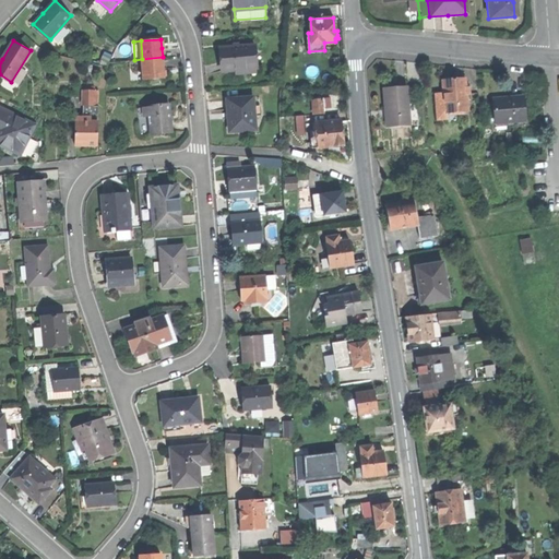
[(223,58),(224,69),(235,68),(257,66),(254,43),(223,46),(223,58)]
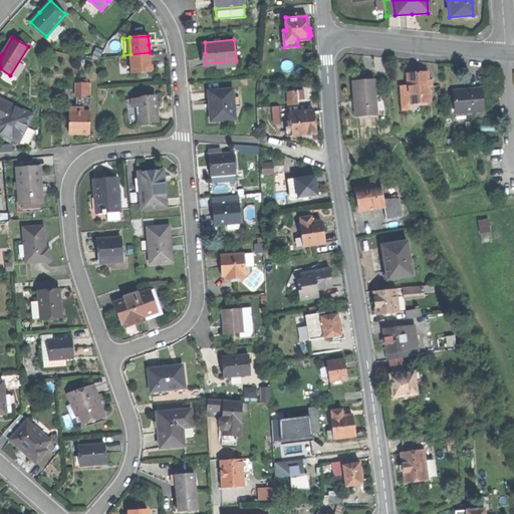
[(133,73),(152,71),(151,63),(150,52),(131,54),(133,73)]
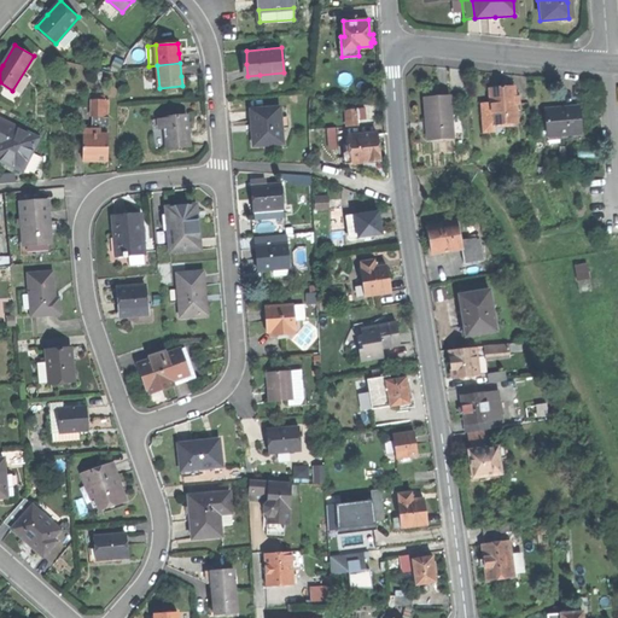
[(493,105),(494,126),(519,123),(517,104),(517,97),(516,91),(502,92),(491,92),(493,105)]
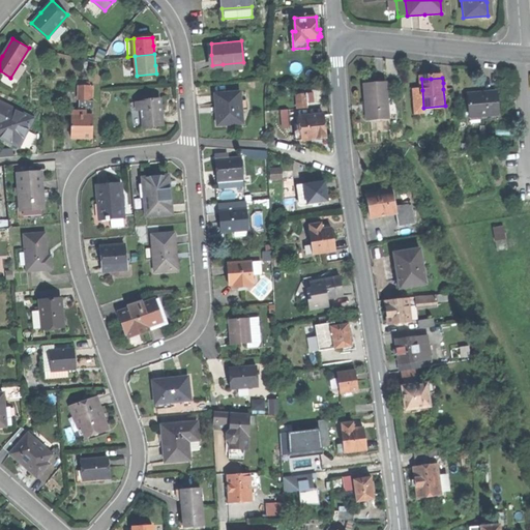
[(366,102),(367,121),(389,119),(388,108),(387,99),(386,82),(364,84),(366,102)]
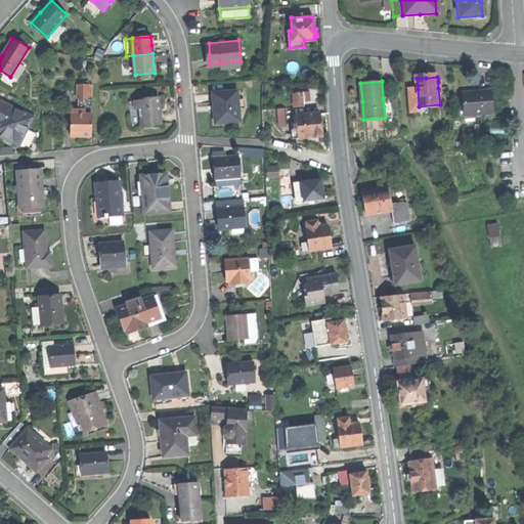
[(72,108),(72,113),(93,114),(93,84),(89,84),(89,98),(81,97),(79,97),(79,108),(72,108)]
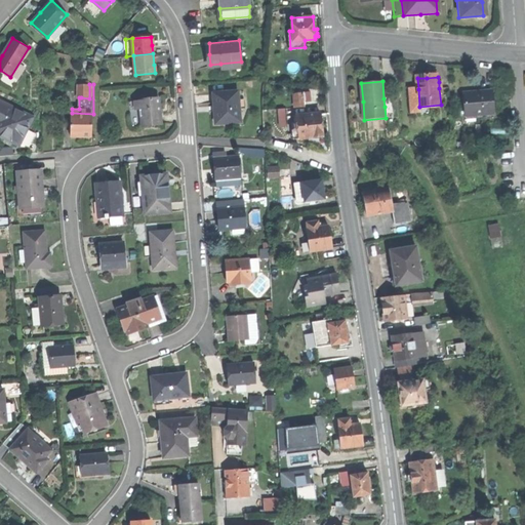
[(215,111),(216,123),(240,121),(239,108),(238,98),(238,89),(213,92),(214,106),(218,106),(218,111),(215,111)]
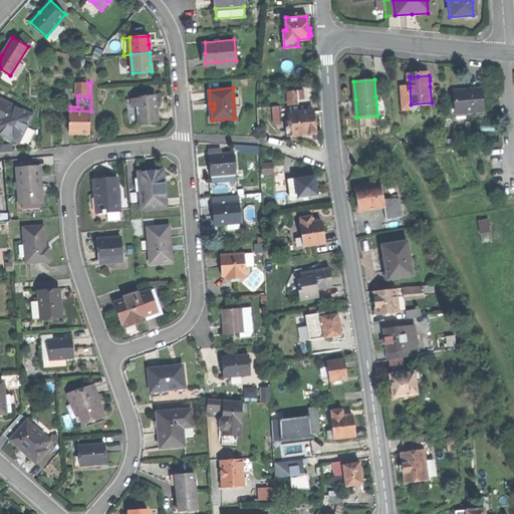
[(411,108),(411,104),(410,87),(403,87),(405,109),(411,108)]
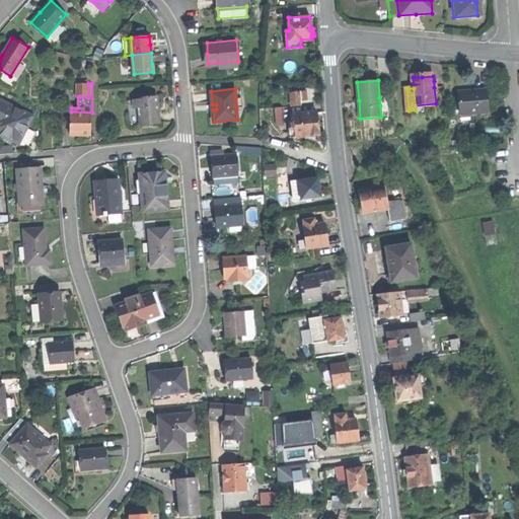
[(458,92),(460,115),(489,113),(487,90),(471,91),(458,92)]
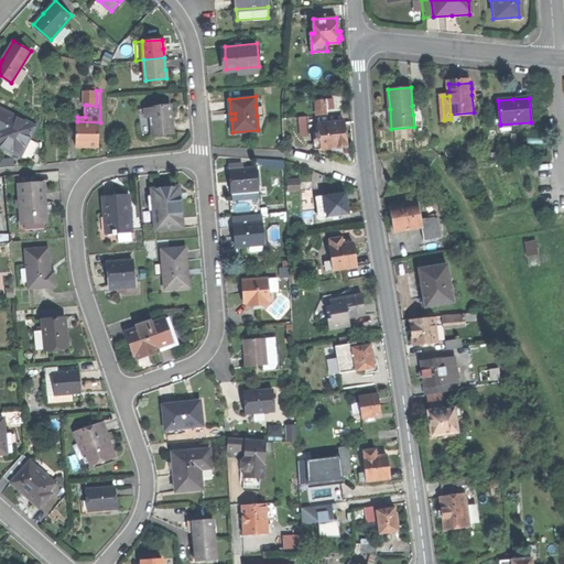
[(316,101),(317,115),(326,115),(325,100),(316,101)]
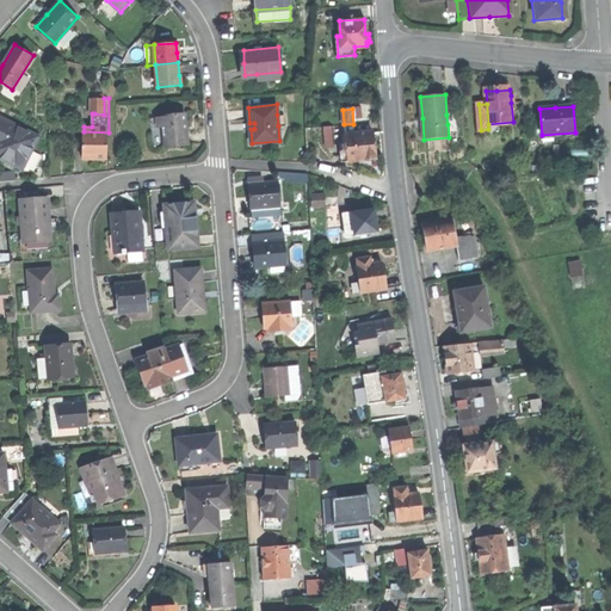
[(166,146),(189,143),(187,129),(185,113),(162,117),(164,127),(166,146)]
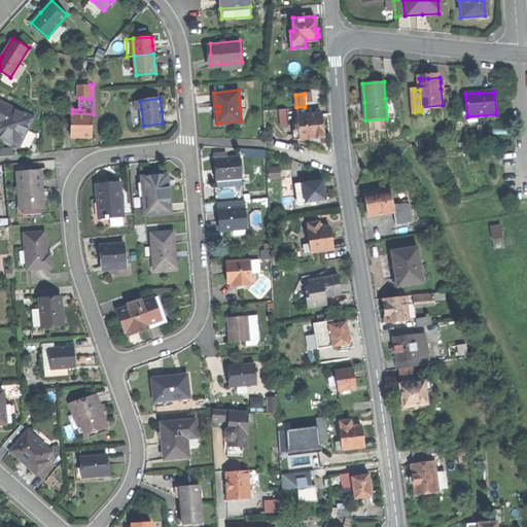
[(23,111),(0,101),(0,137),(9,141),(23,111)]
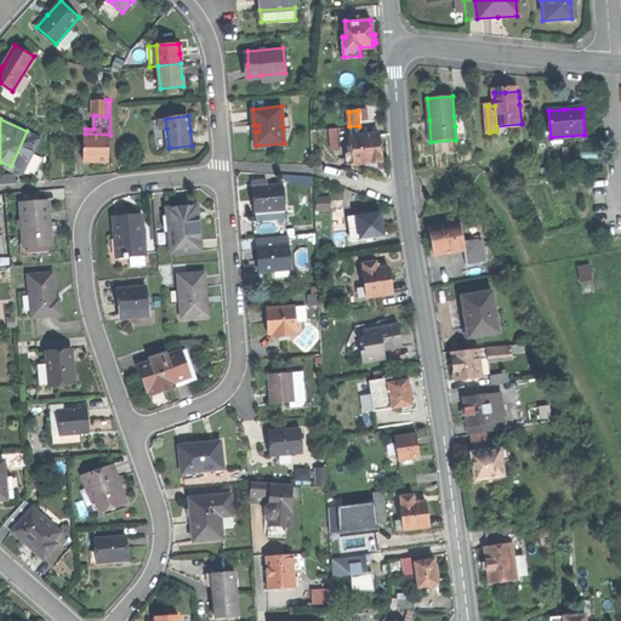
[(95,160),(109,160),(110,135),(85,134),(84,160),(95,160)]
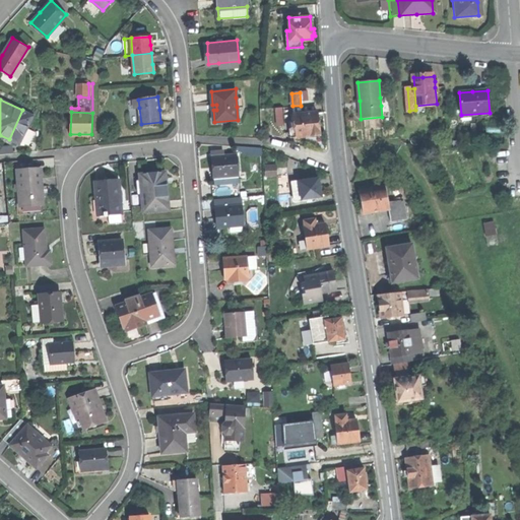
[(290,127),(291,137),(320,134),(319,124),(318,112),(316,112),(305,113),(294,114),(295,123),(293,123),(293,126),(290,127)]
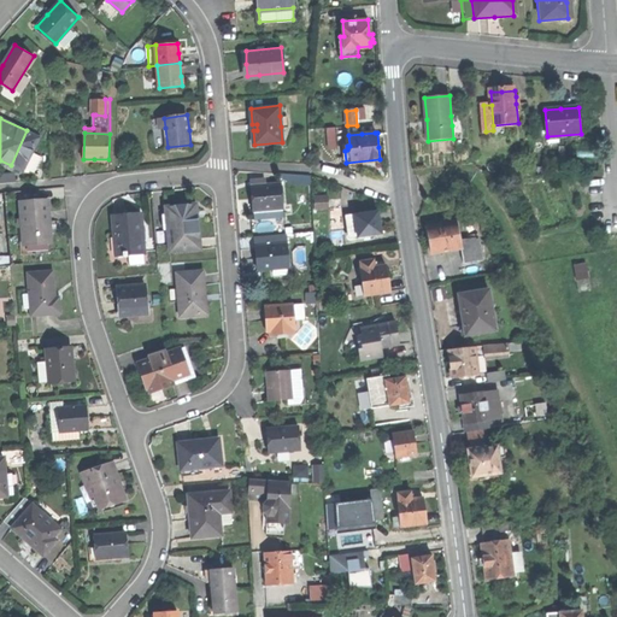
[(581,142),(581,134),(547,136),(547,145),(581,142)]
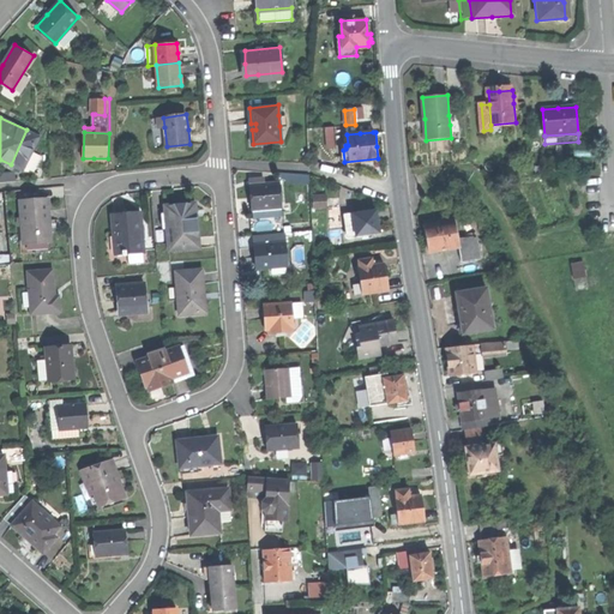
[(253,209),(282,206),(281,182),(252,185),(253,198),(253,209)]
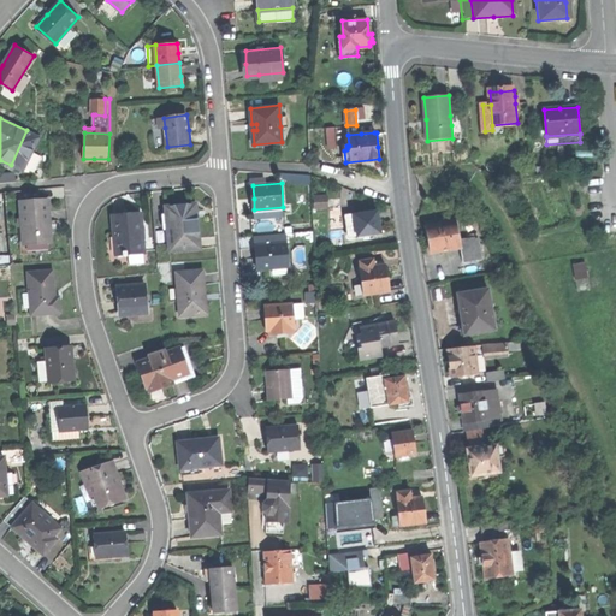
[(317,197),(317,207),(329,207),(329,196),(317,197)]
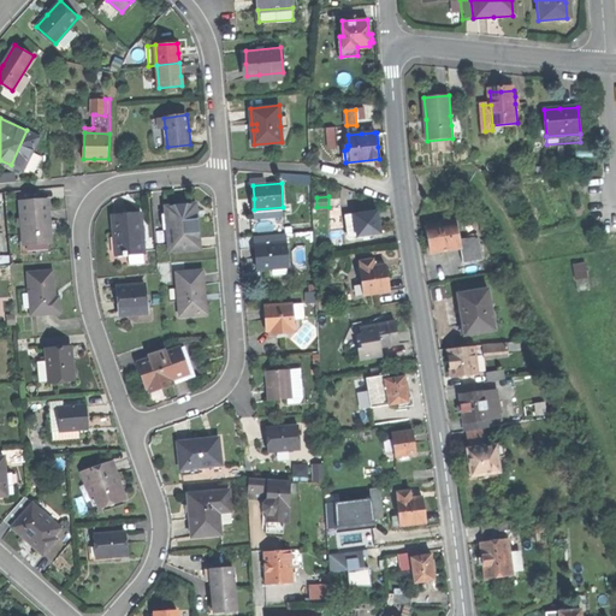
[(39,243),(52,243),(52,230),(48,231),(48,223),(51,223),(49,200),(22,201),(23,225),(25,244),(39,243)]
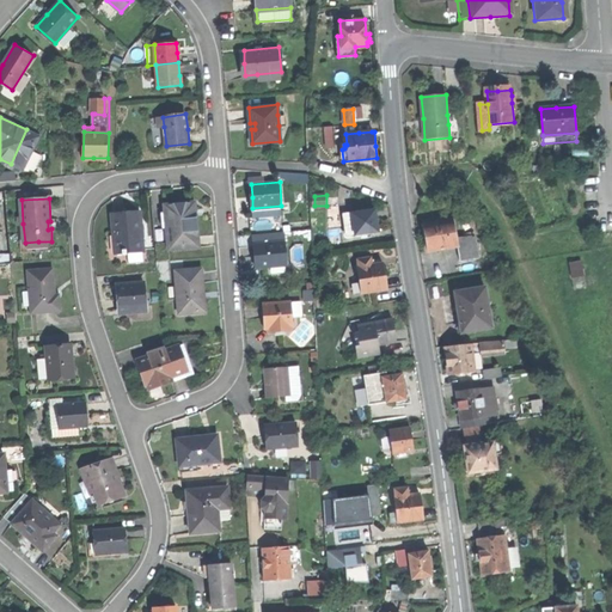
[(170,249),(200,246),(199,230),(197,222),(193,222),(190,202),(165,204),(170,249)]
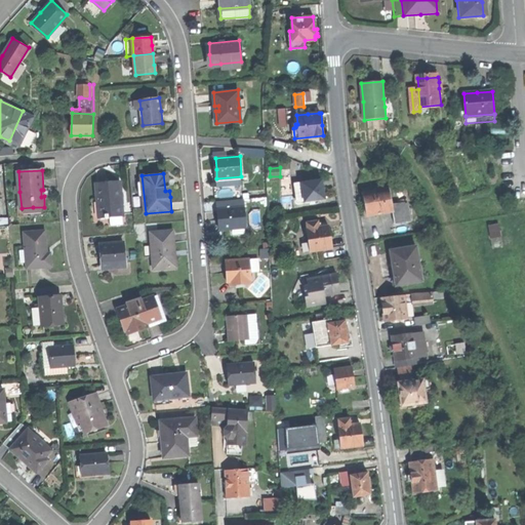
[(306,200),(324,197),(323,188),(322,179),(303,183),(305,196),(306,200)]
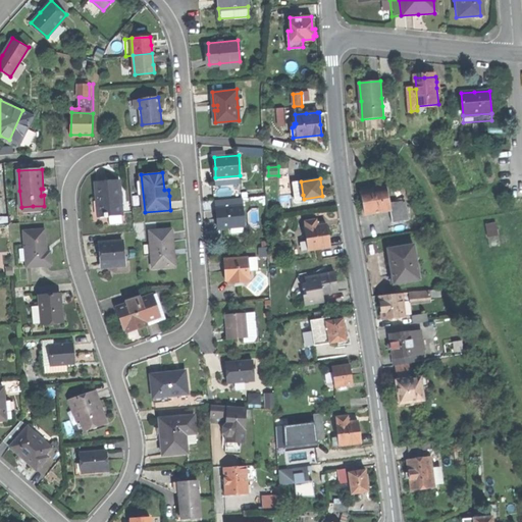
[(119,179),(96,181),(97,192),(98,199),(101,199),(102,216),(123,214),(122,203),(120,203),(119,197),(121,196),(119,179)]
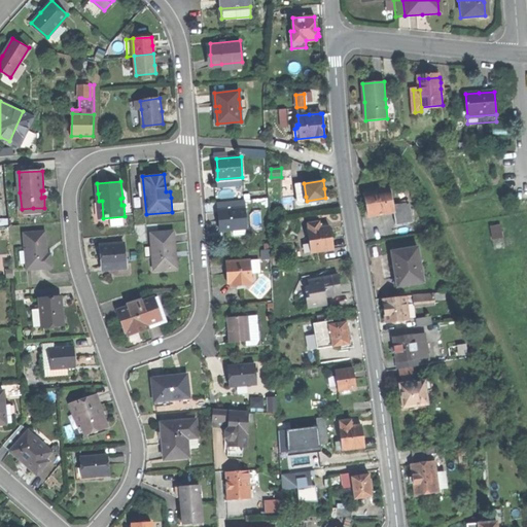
[(299,198),(306,197),(304,183),(296,184),(299,198)]
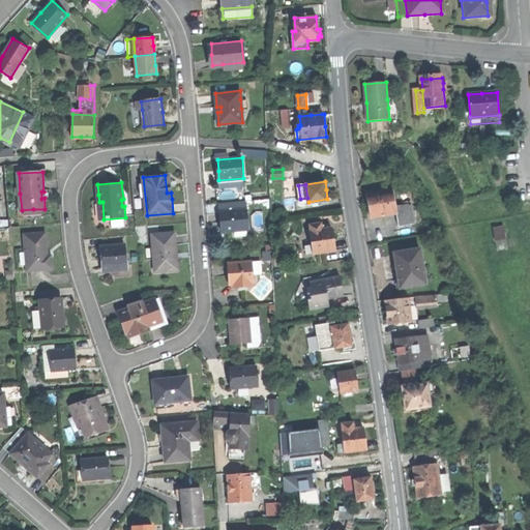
[(371,218),(398,213),(393,190),(367,196),(369,203),(370,208),(369,210),(369,214),(371,215),(371,218)]
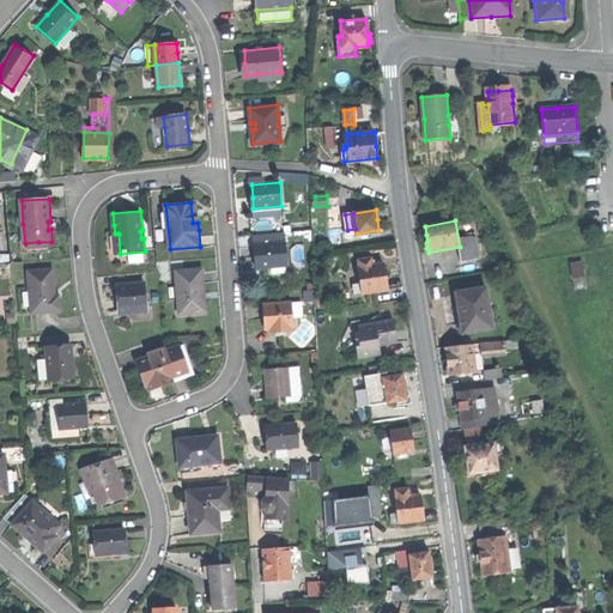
[(38,247),(38,242),(25,243),(23,224),(19,225),(20,248),(38,247)]
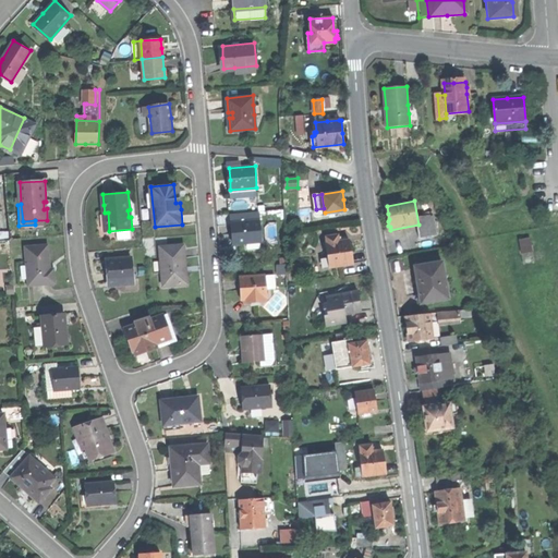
[(425,226),(427,237),(437,235),(434,216),(424,217),(425,226)]
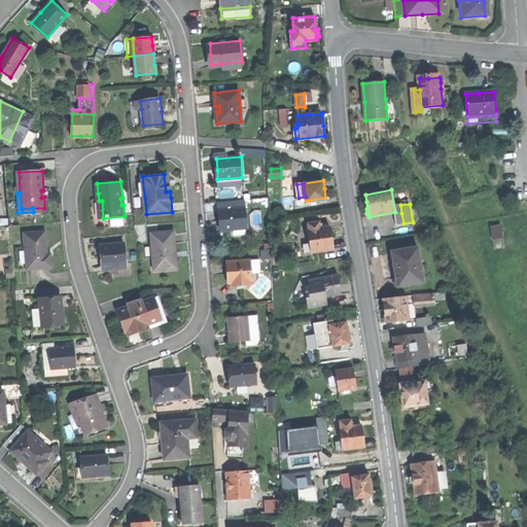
[(220,219),(221,229),(248,226),(246,208),(219,210),(220,219)]
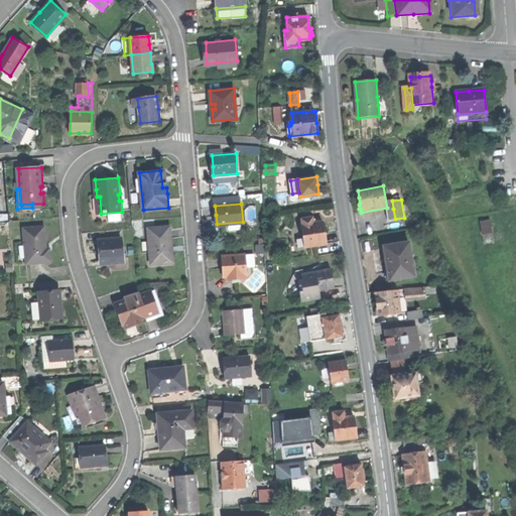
[(305,246),(327,242),(325,231),(323,221),(313,223),(312,217),(303,218),(304,225),(302,225),(304,238),(305,246)]
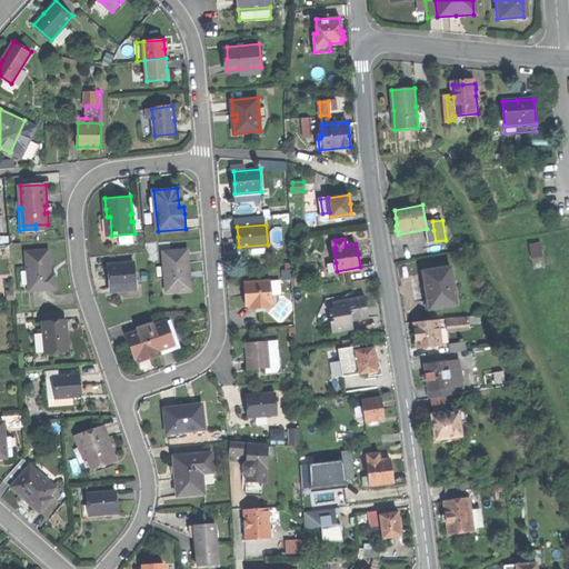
[(541,242),(529,243),(531,257),(543,256),(541,242)]
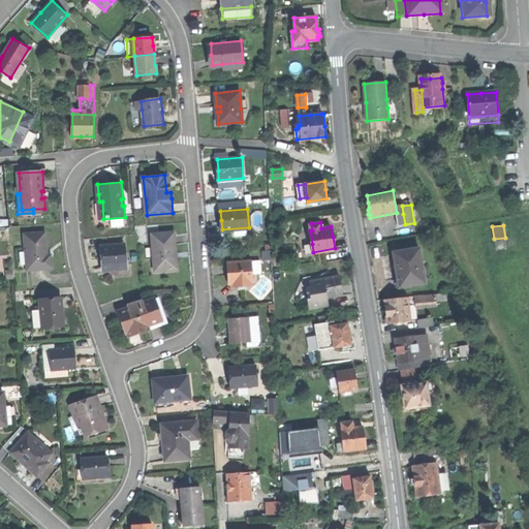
[(156,271),(178,269),(177,257),(175,258),(174,247),(173,231),(153,234),(156,271)]
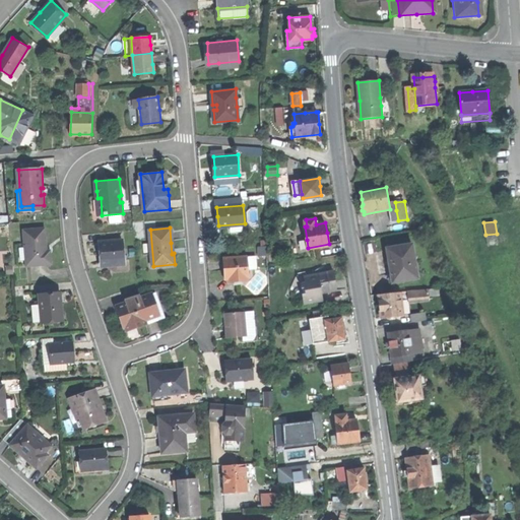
[(28,265),(52,263),(51,252),(47,252),(46,244),(45,229),(25,231),(28,265)]
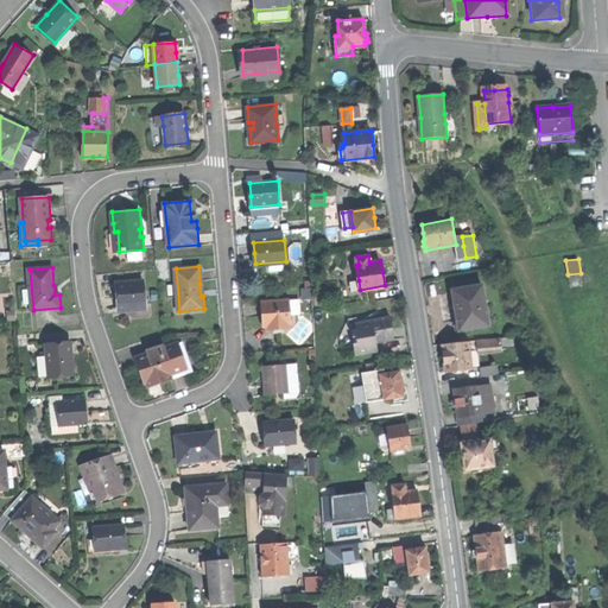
[(119,295),(120,308),(131,306),(131,303),(146,302),(145,279),(118,282),(119,295)]
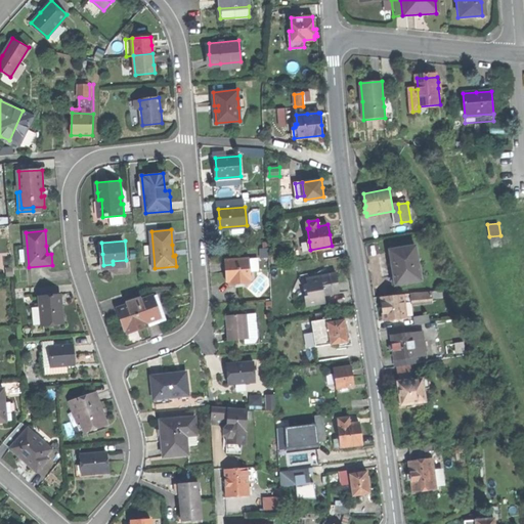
[(300,252),(310,250),(309,242),(299,244),(300,252)]
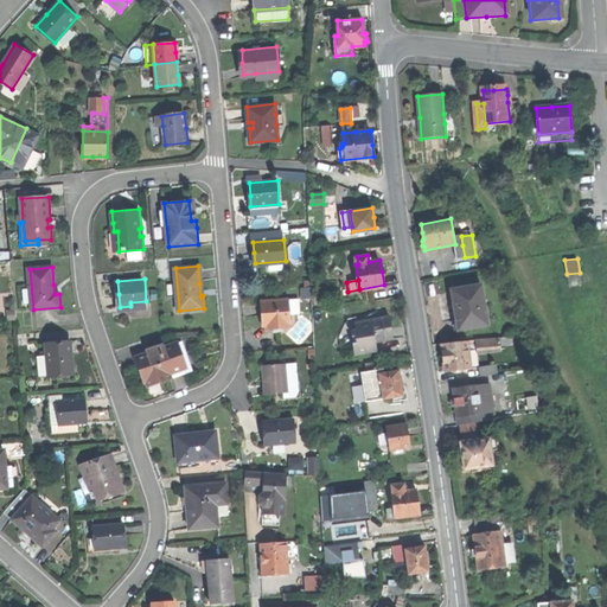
[(455,312),(459,331),(489,325),(481,285),(452,291),(455,312)]
